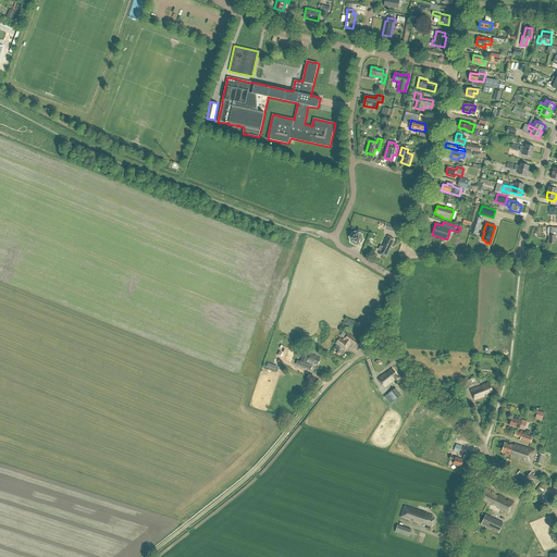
[(555,244),(556,236),(556,227),(547,227),(547,236),(548,236),(548,240),(547,240),(547,244),(555,244)]
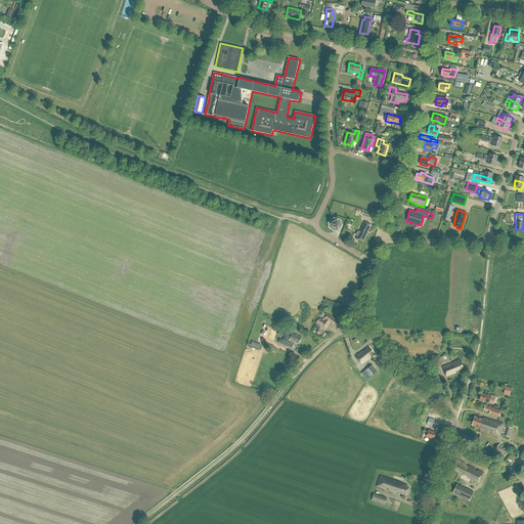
[(368,232),(372,225),(364,222),(356,239),(363,243),(366,234),(367,231),(368,232)]
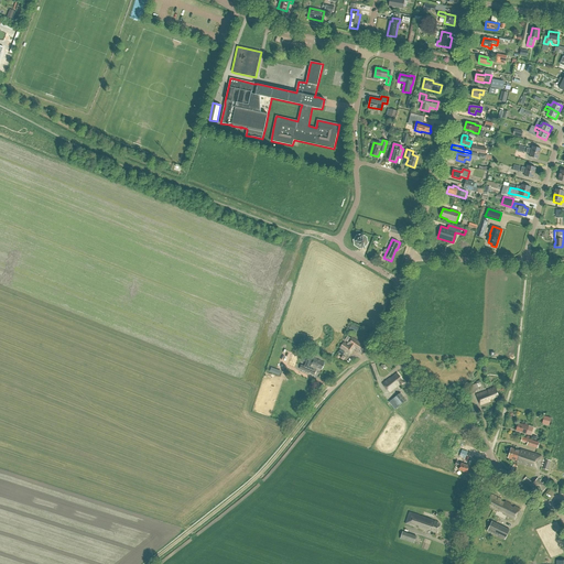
[(383,246),(380,245),(373,258),(380,261),(388,246),(384,243),(383,246)]
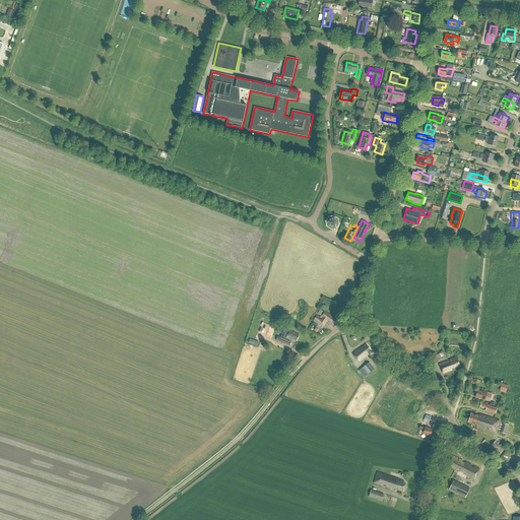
[(313,321),(318,324),(323,327),(326,322),(331,326),(336,319),(324,311),(320,317),(322,319),(321,320),(318,318),(319,317),(317,315),(313,321)]
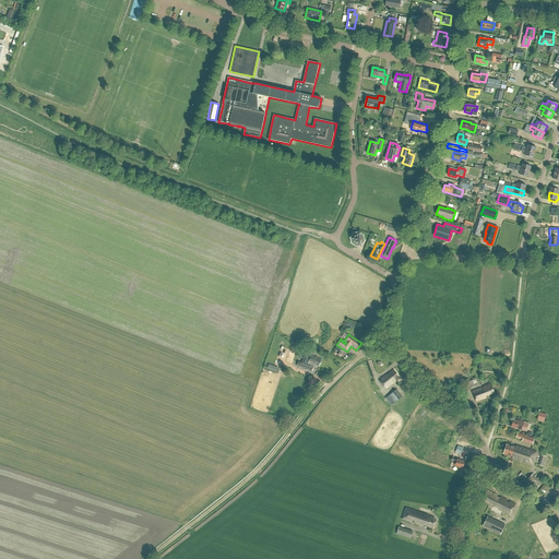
[(286,353),(290,355),(294,347),(295,347),(296,346),(285,342),(283,346),(287,348),(286,353)]
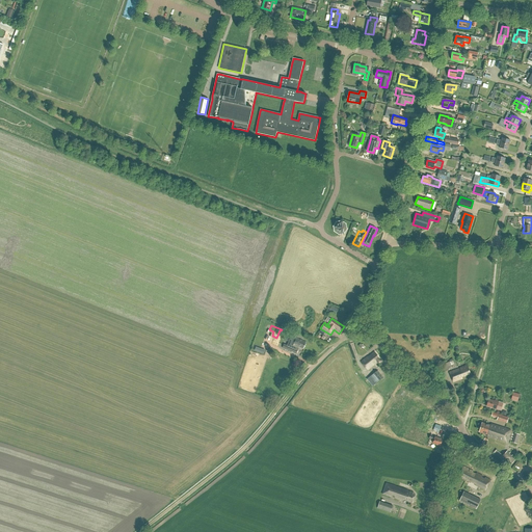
[(292,335),(287,345),(298,350),(299,347),(303,349),(307,342),(297,338),(297,337),(292,335)]
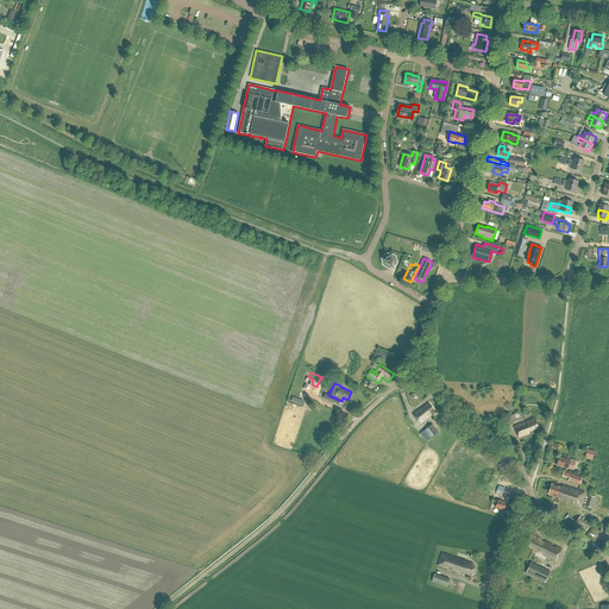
[(339,406),(341,401),(328,395),(326,394),(324,399),(339,406)]
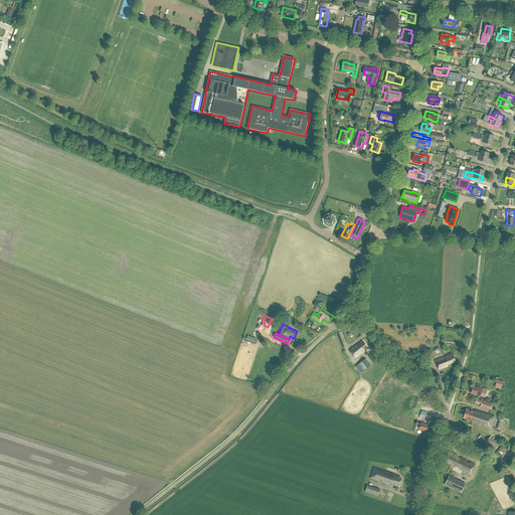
[(366,352),(369,349),(367,347),(367,346),(362,340),(359,343),(360,344),(358,346),(356,345),(350,350),(355,357),(364,350),(366,352)]
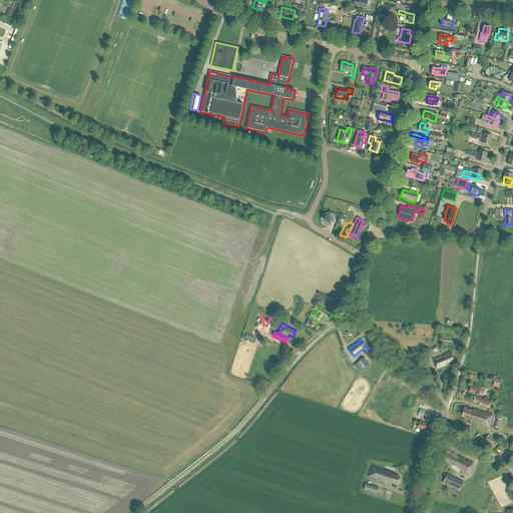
[(430,358),(433,357),(432,356),(436,354),(434,349),(430,351),(427,352),(430,358)]
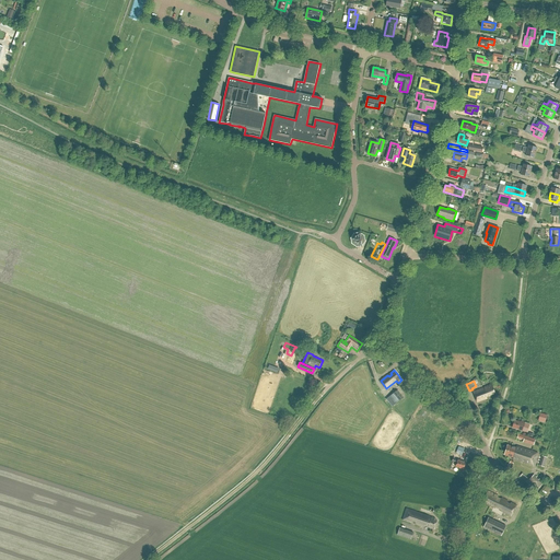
[(490,396),(496,394),(491,385),(485,387),(473,393),(477,403),(487,398),(486,397),(489,396),(490,396)]
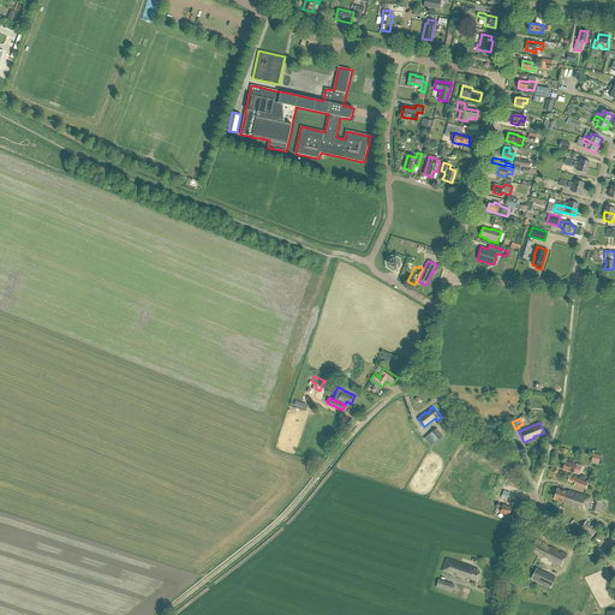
[(424,439),(431,447),(443,436),(436,428),(427,436),(424,439)]
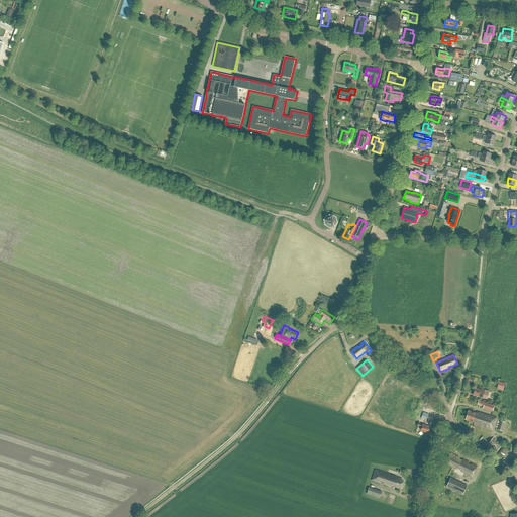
[(473,394),(482,397),(487,399),(489,392),(485,390),(481,389),(481,390),(475,388),(473,394)]
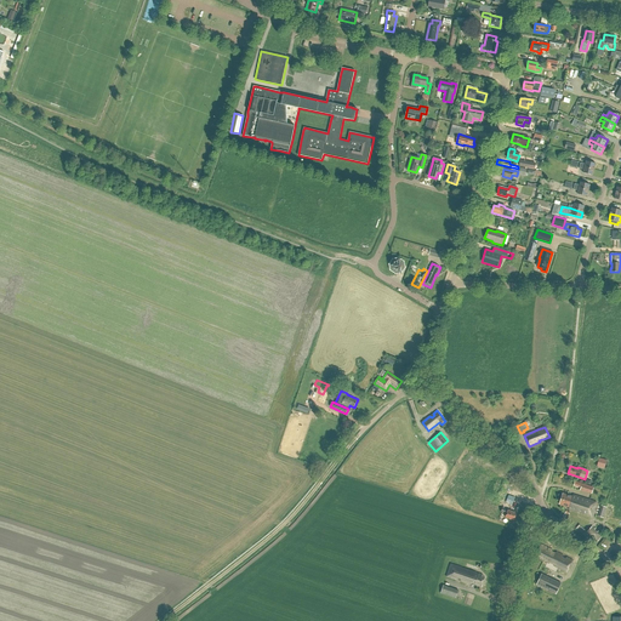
[(581,488),(580,490),(591,494),(593,486),(582,483),(581,488)]
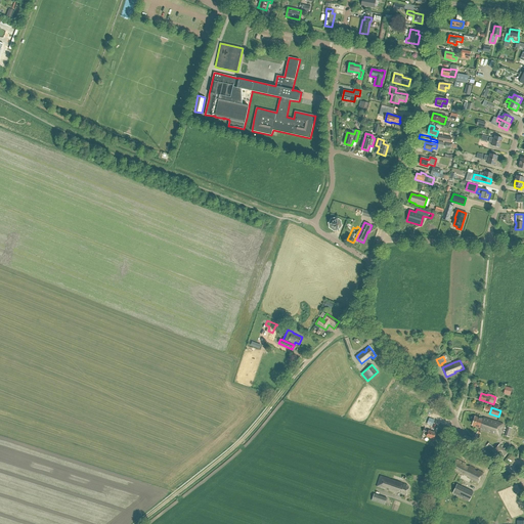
[(499,424),(485,419),(485,420),(483,419),(475,417),(472,426),(480,428),(480,430),(495,435),(498,436),(500,432),(499,432),(501,428),(503,425),(499,424)]
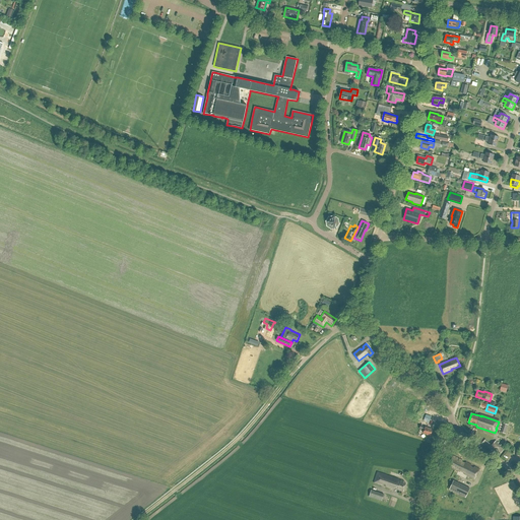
[(401,427),(390,425),(388,430),(410,436),(411,432),(406,431),(408,425),(402,423),(401,427)]
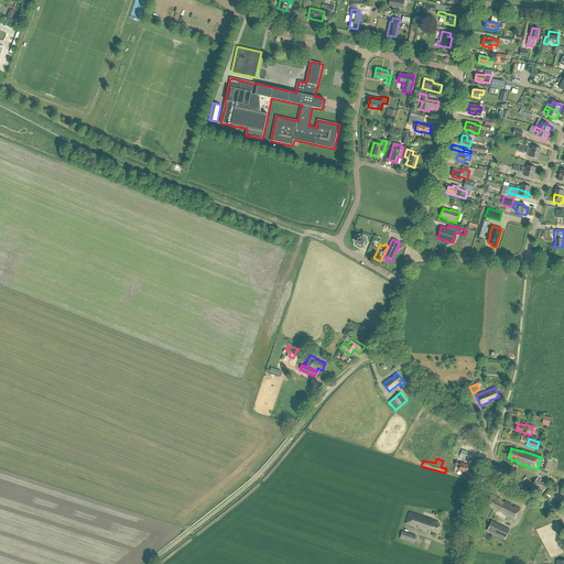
[(456,462),(455,465),(459,467),(458,470),(466,473),(468,466),(456,462)]
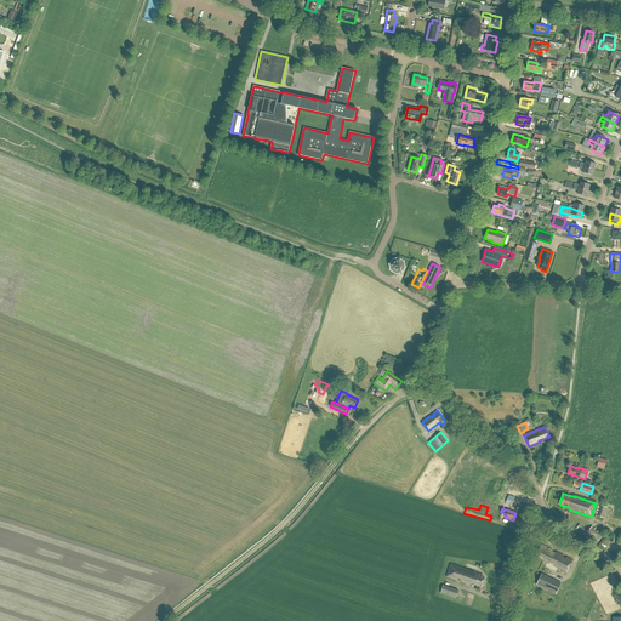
[(585,535),(594,545),(603,535),(598,531),(598,533),(594,530),(596,529),(593,525),(588,531),(585,535)]
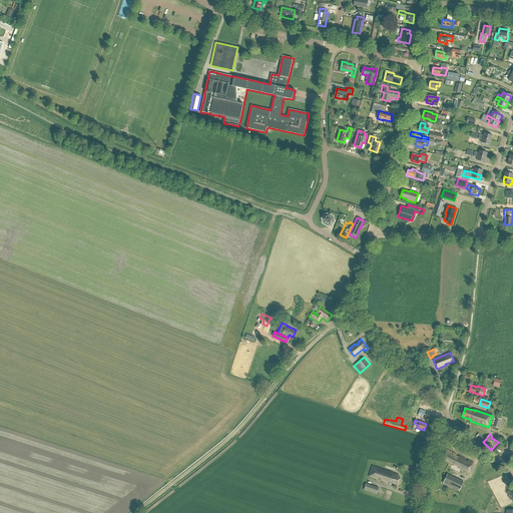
[(447,449),(442,460),(454,466),(454,465),(458,467),(458,468),(468,473),(469,470),(471,471),(472,469),(470,468),(473,462),(469,460),(468,462),(464,460),(465,458),(459,455),(458,457),(456,456),(456,454),(447,449)]
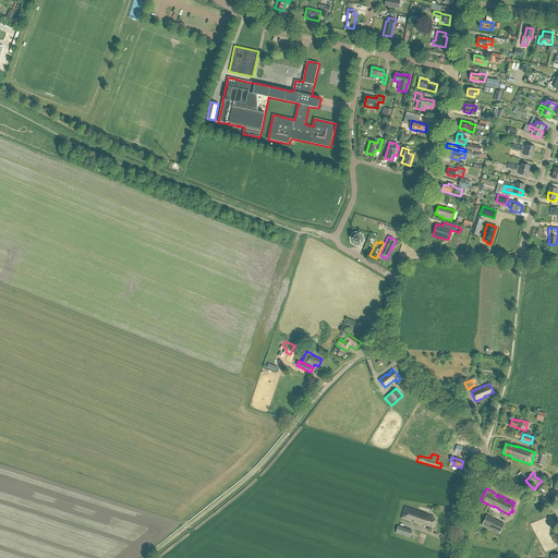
[(433,526),(435,519),(433,518),(433,517),(404,507),(401,518),(421,524),(421,523),(423,524),(423,523),(433,526)]
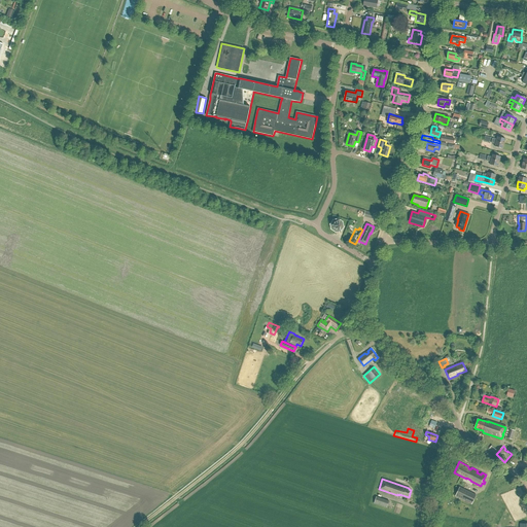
[(471,504),(477,495),(460,487),(455,496),(471,504)]
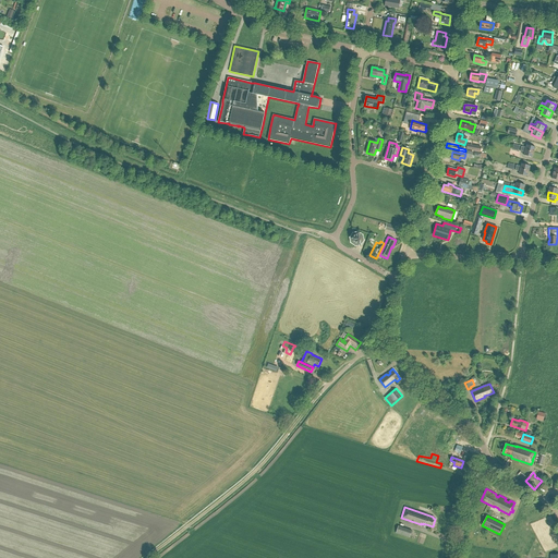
[(387,536),(401,540),(403,532),(389,529),(387,536)]
